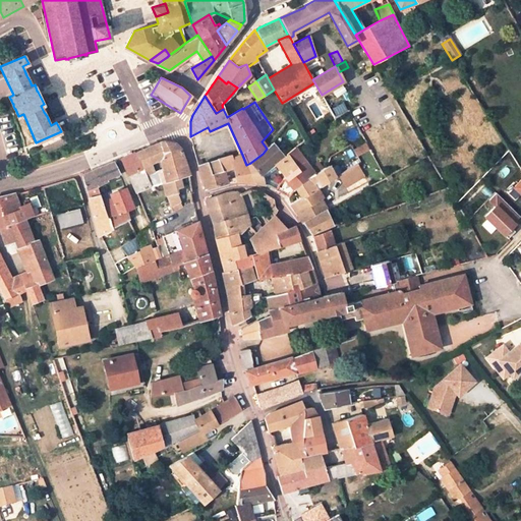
[(29,167),(31,174),(46,168),(45,165),(36,142),(24,147),(25,154),(29,167)]
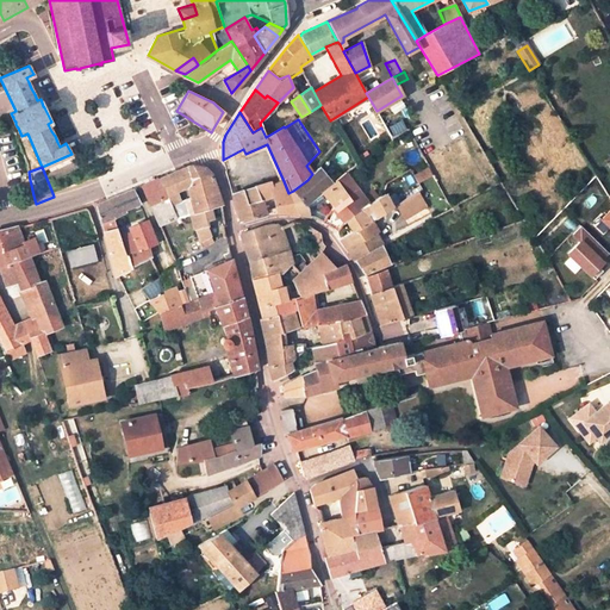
[(205,168),(191,167),(186,168),(191,186),(185,188),(192,213),(190,215),(193,226),(206,224),(205,221),(212,217),(210,207),(221,203),(211,175),(205,168)]
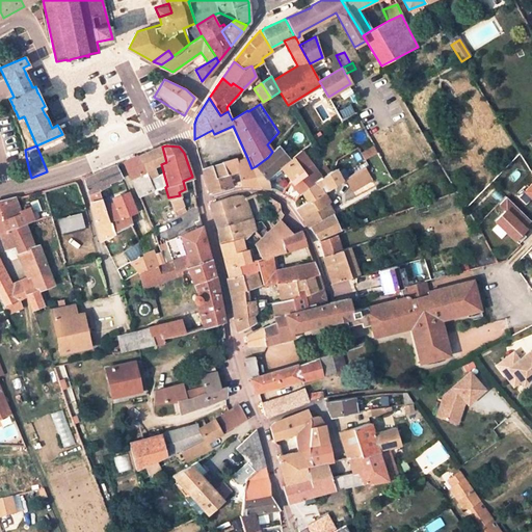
[(162,147),(137,157),(153,190),(165,187),(167,186),(161,164),(166,162),(162,147)]
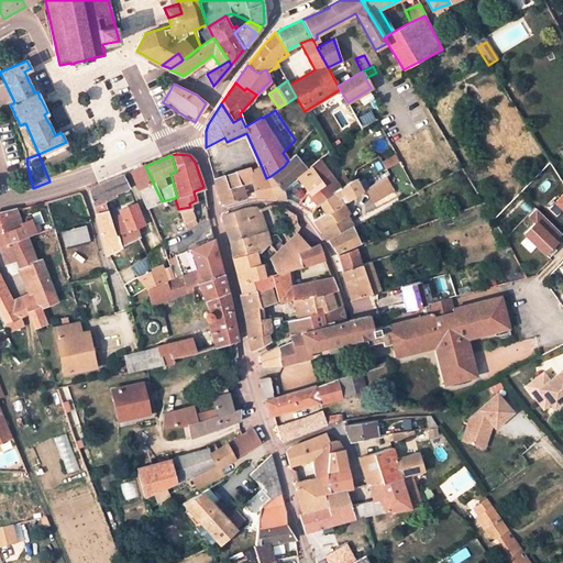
[(304,167),(293,155),(288,161),(284,166),(271,176),(284,194),(297,184),(293,177),(304,167)]
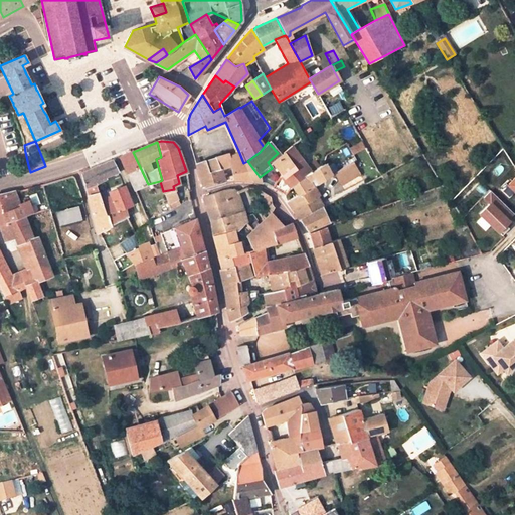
[(292,185),(293,184),(294,182),(313,170),(311,167),(308,169),(292,146),(281,153),(282,155),(272,163),(276,168),(281,174),(281,173),(292,185)]
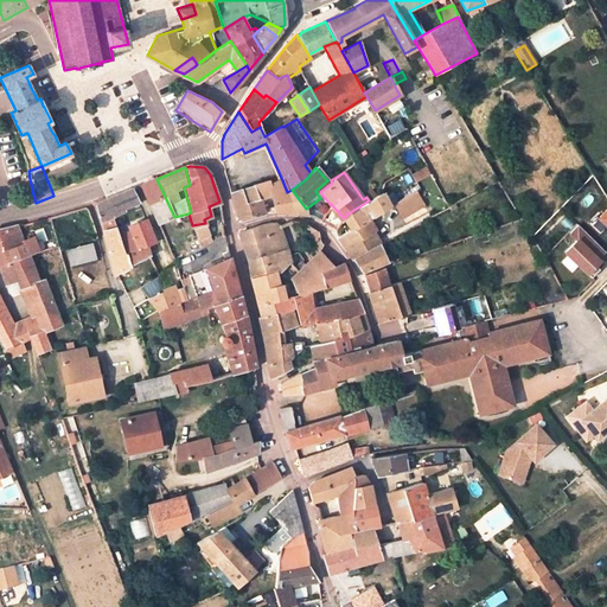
[(23,180),(25,196),(33,195),(30,179),(23,180)]
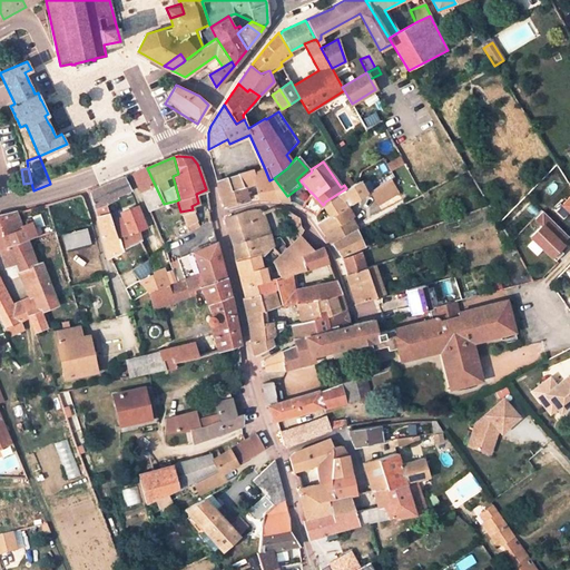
[(147,168),(134,173),(148,208),(164,204),(147,168)]
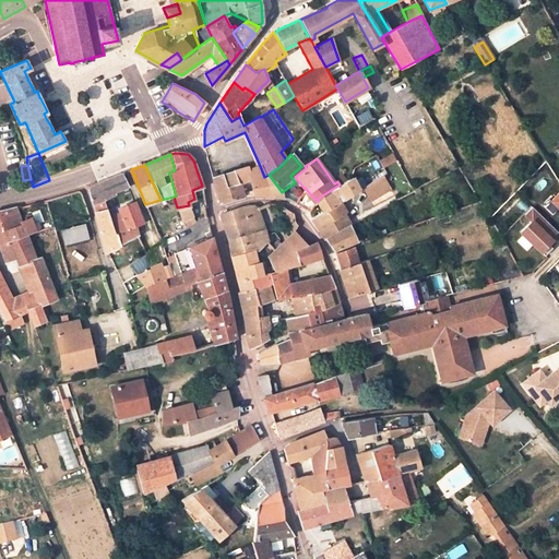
[(248,167),(234,171),(238,182),(240,182),(250,179),(253,193),(273,195),(264,177),(260,166),(249,170),(248,167)]
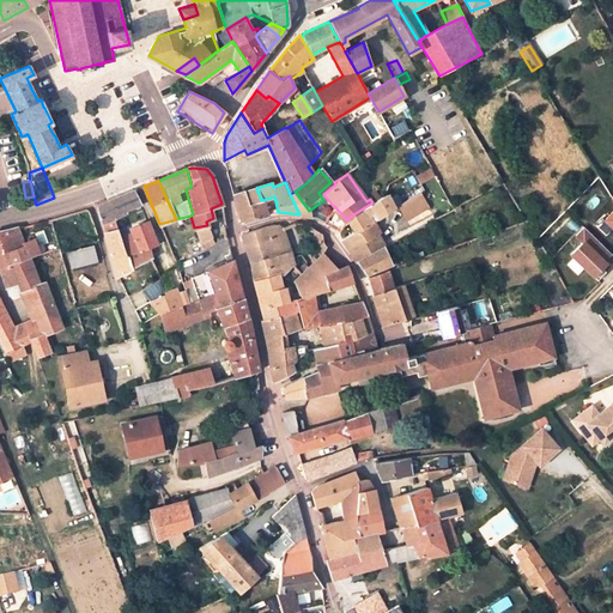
[(248,202),(261,200),(256,188),(246,190),(248,202)]
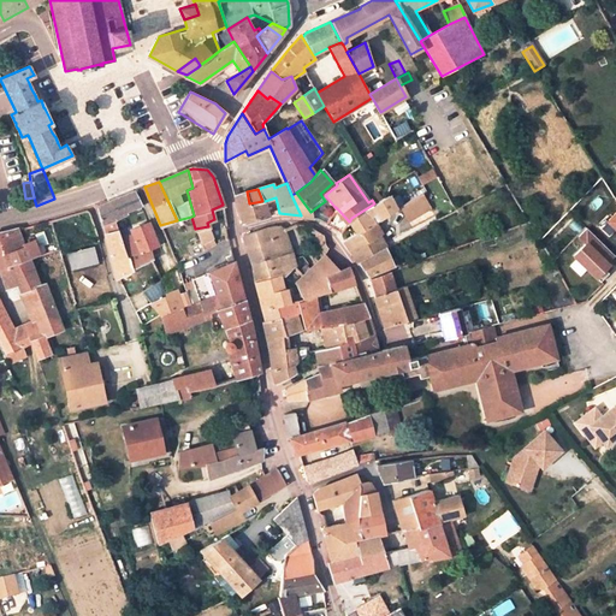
[(99,206),(105,234),(117,230),(113,219),(126,214),(125,212),(140,206),(134,191),(99,206)]
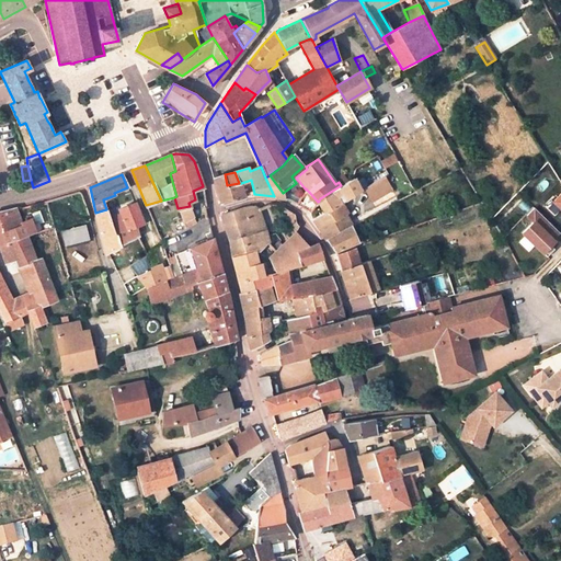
[(227,185),(225,174),(217,176),(213,178),(215,187),(220,203),(244,196),(241,183),(239,183),(227,185)]
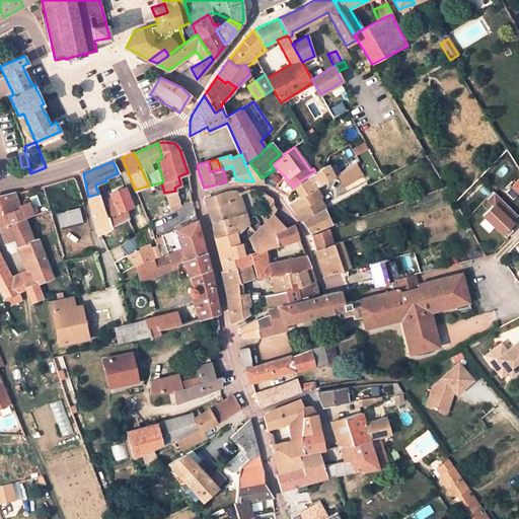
[(330,171),(332,177),(337,175),(351,166),(349,161),(330,171)]
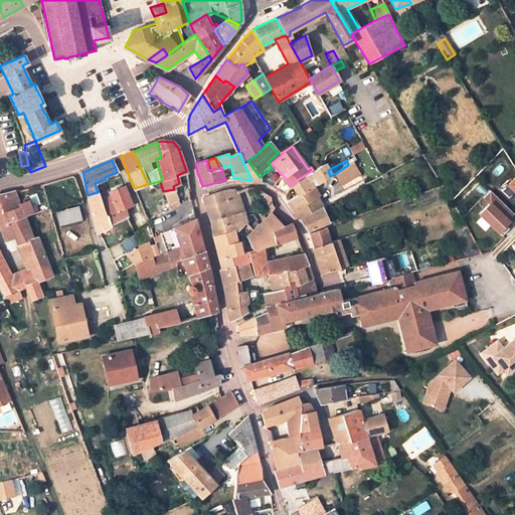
[(261,183),(260,177),(247,161),(243,163),(251,180),(254,180),(258,181),(261,183)]
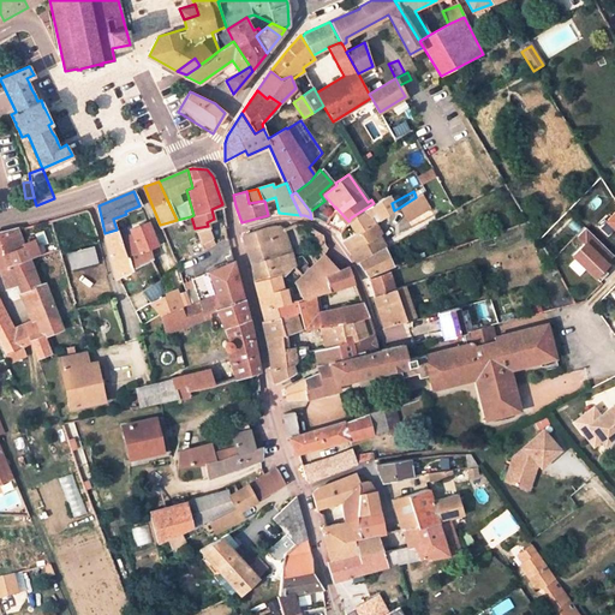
[(392,203),(387,195),(374,203),(351,218),(350,220),(358,233),(375,222),(394,210),(392,203)]
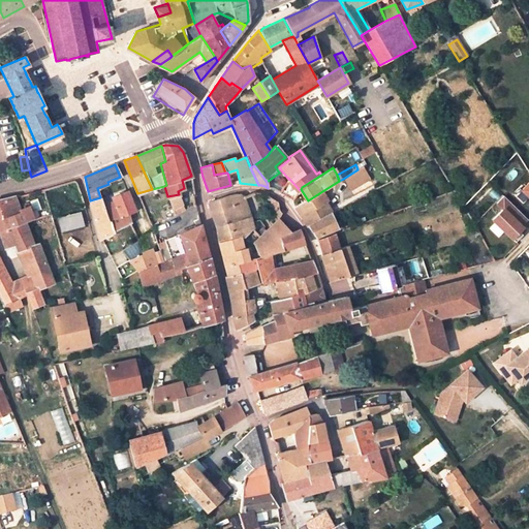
[(343,179),(345,200),(367,189),(358,169),(343,179)]
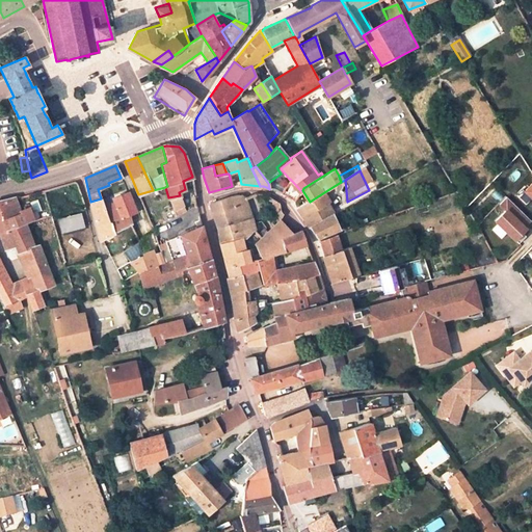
[(282,194),(288,182),(290,180),(285,174),(274,191),(282,194)]
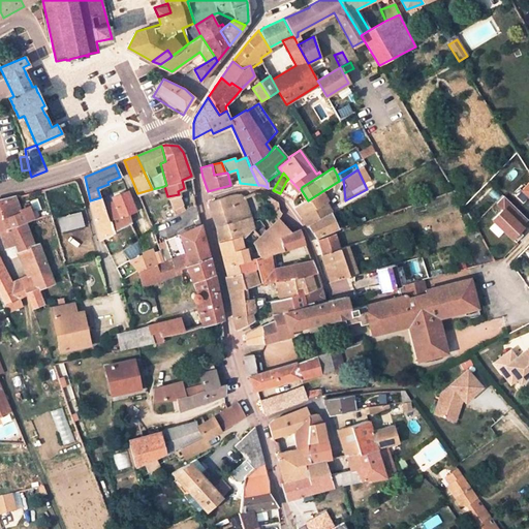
[(286,181),(298,193),(300,190),(288,178),(288,179),(286,181)]
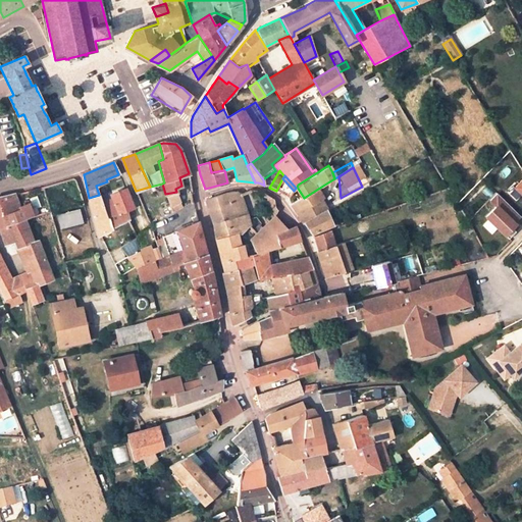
[(110,194),(111,198),(126,192),(124,188),(110,194)]
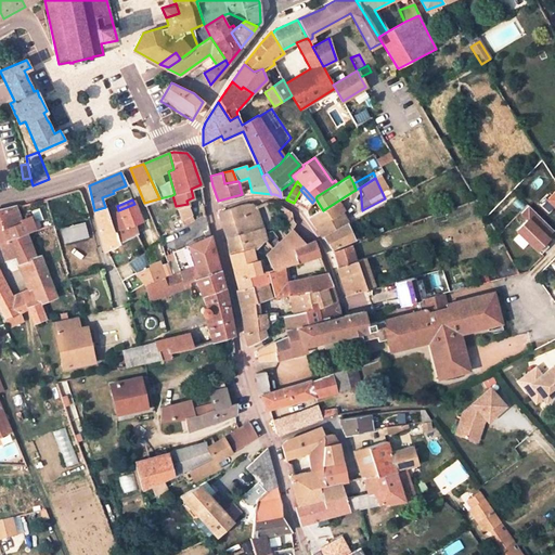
[(344,210),(338,201),(323,210),(311,218),(310,218),(317,228),(341,211),(344,210)]
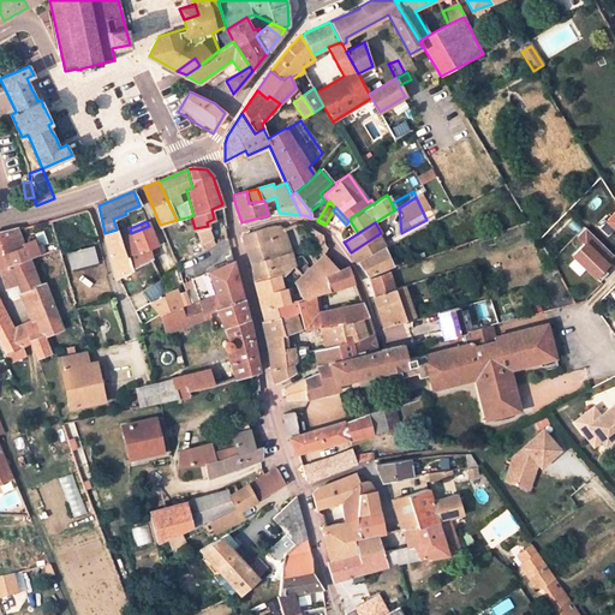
[(154,238),(149,226),(131,233),(132,234),(120,239),(126,256),(127,256),(132,269),(151,260),(148,248),(145,242),(154,238)]
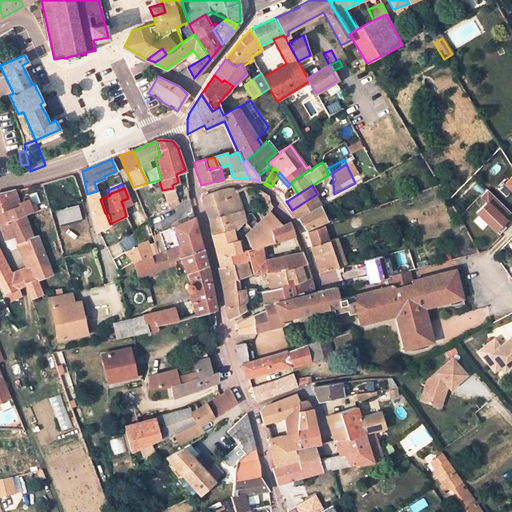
[(162,190),(169,209),(179,203),(173,188),(162,190)]
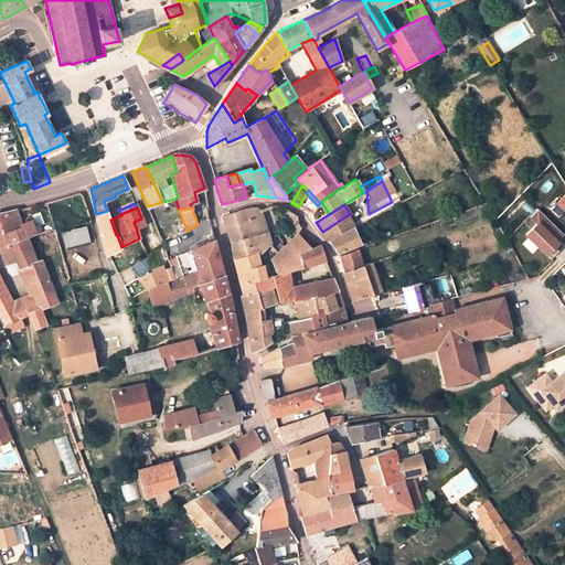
[(234,259),(256,254),(262,253),(272,245),(269,237),(260,210),(258,208),(255,208),(222,216),(225,225),(231,243),(232,249),(234,259)]
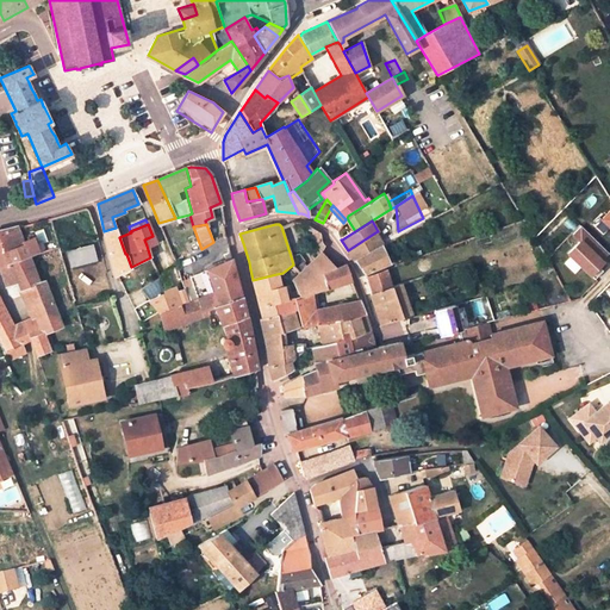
[(313,238),(321,235),(319,232),(318,231),(317,229),(311,226),(305,224),(313,238)]
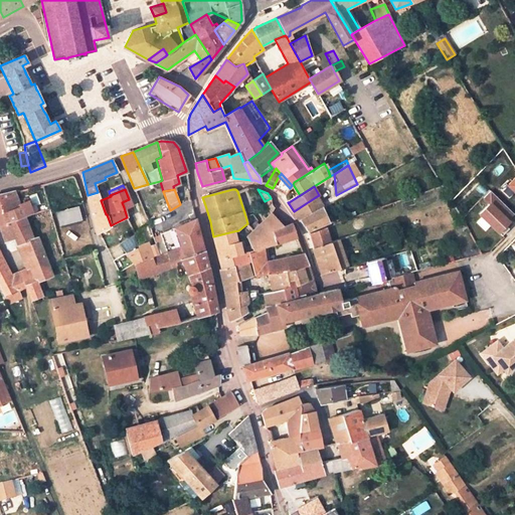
[(490,203),(480,214),(503,235),(510,228),(506,224),(510,220),(508,219),(514,212),(491,190),(484,197),(490,203)]
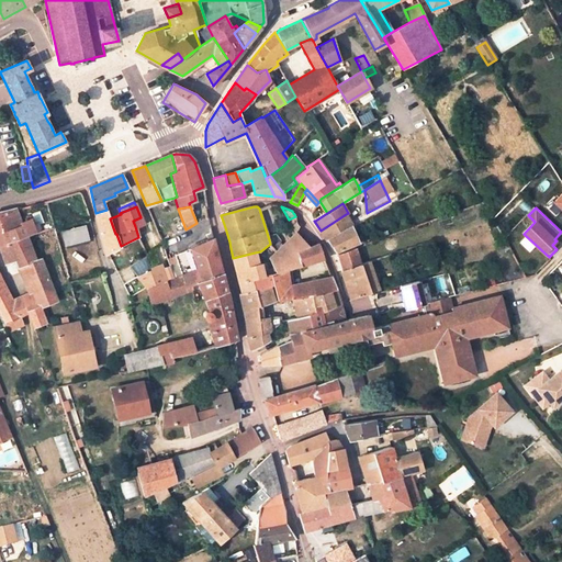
[(14,209),(1,211),(10,240),(25,235),(21,225),(14,209)]
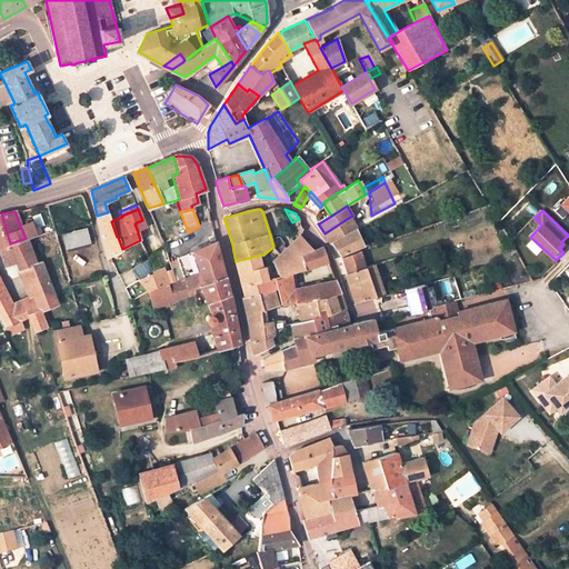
[(117,237),(111,221),(111,220),(109,213),(108,212),(97,216),(108,256),(109,256),(122,249),(118,237),(117,237)]
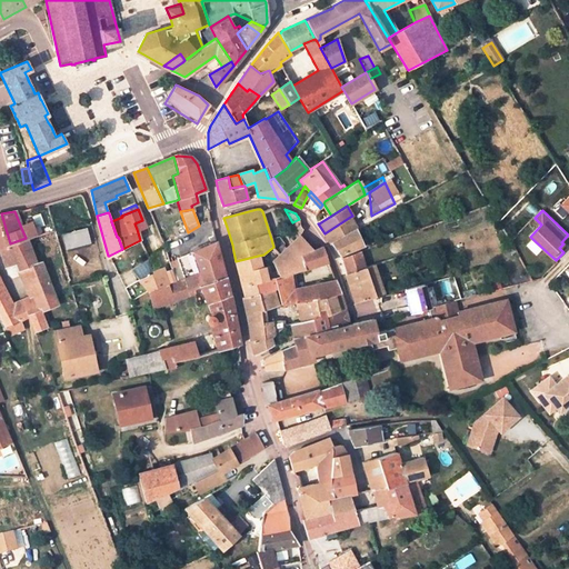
[(10,243),(1,213),(0,213),(0,250),(5,267),(17,263),(20,262),(21,265),(22,268),(23,270),(25,273),(33,295),(40,311),(57,305),(40,262),(36,265),(26,238),(10,243)]
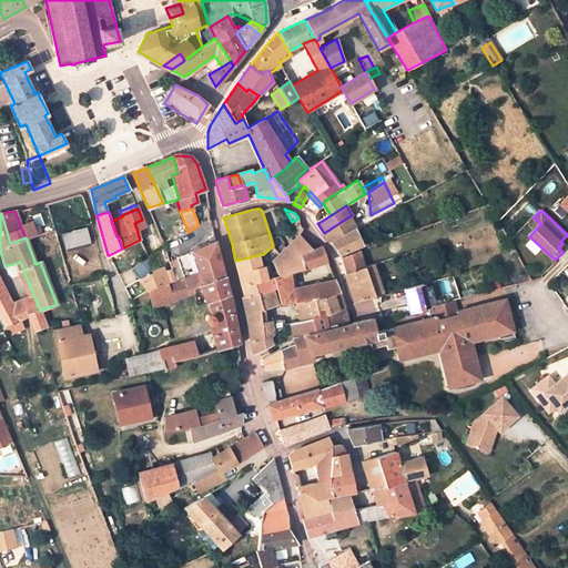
[(350,216),(324,233),(330,242),(354,229),(353,225),(350,216)]
